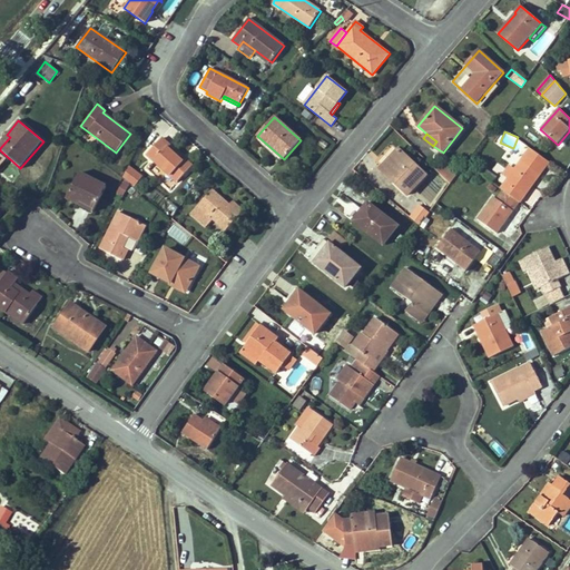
[(0,141),(0,148),(10,137),(7,135),(0,141)]
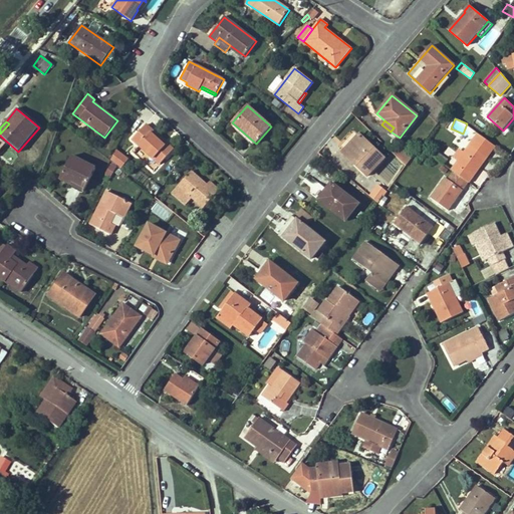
[(174,150),(146,124),(133,140),(160,165),(174,150)]
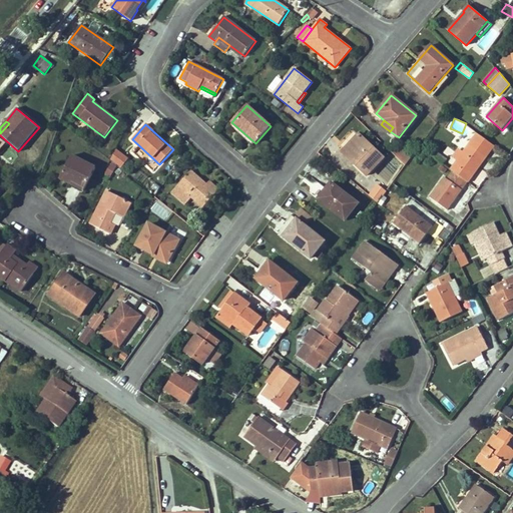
[(456,160),(450,169),(453,171),(468,182),(469,182),(495,146),(477,133),(463,151),(456,160)]
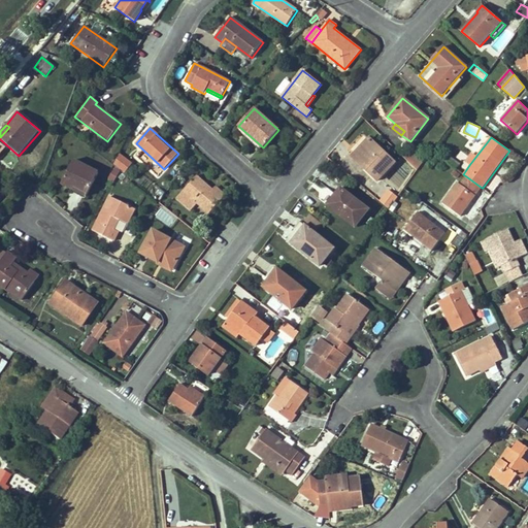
[(365,164),(380,178),(395,163),(369,138),(352,157),(363,167),(365,164)]
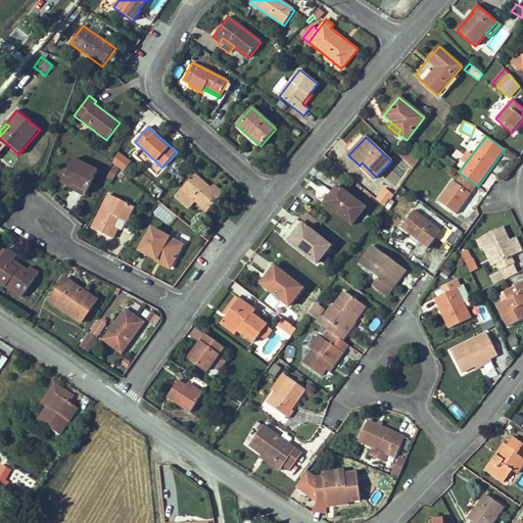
[(401,156),(413,168),(418,161),(407,150),(401,156)]
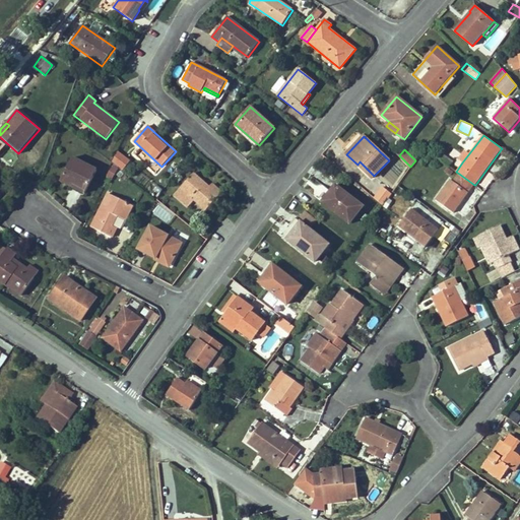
[(458,159),(462,163),(469,153),(464,150),(458,159)]
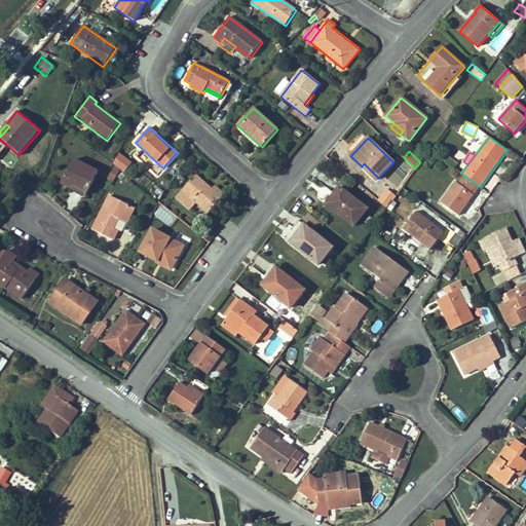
[(117,155),(113,164),(124,174),(130,165),(117,155)]
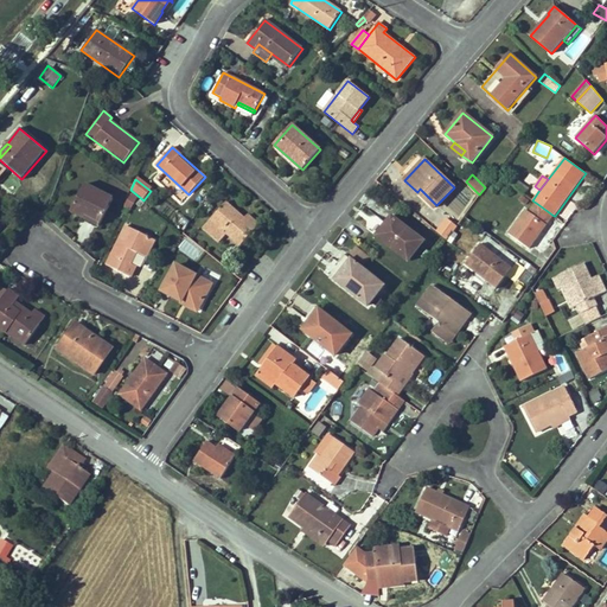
[(512,186),(524,195),(529,189),(517,180),(512,186)]
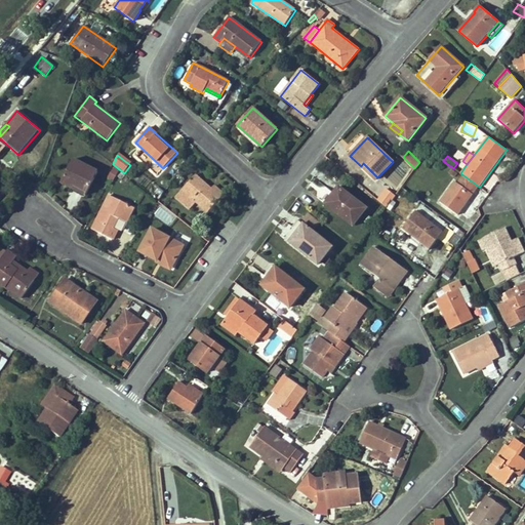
[(73,159),(62,183),(72,189),(73,186),(87,193),(98,172),(73,159)]
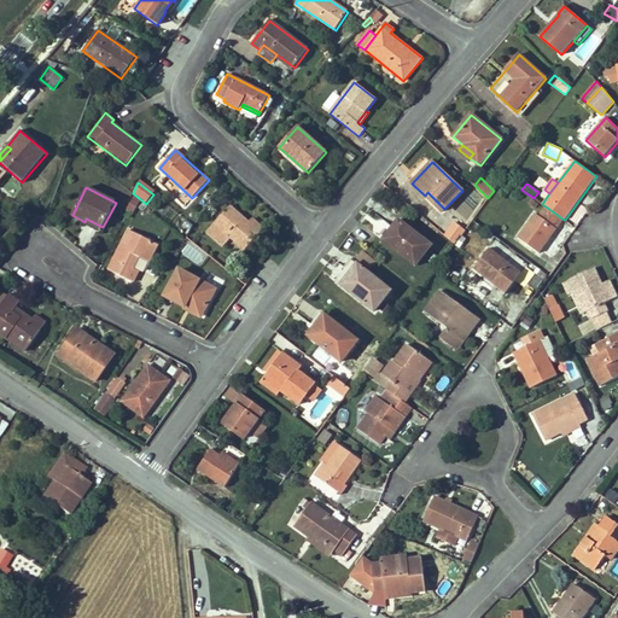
[(442,213),(444,209),(427,192),(425,196),(442,213)]
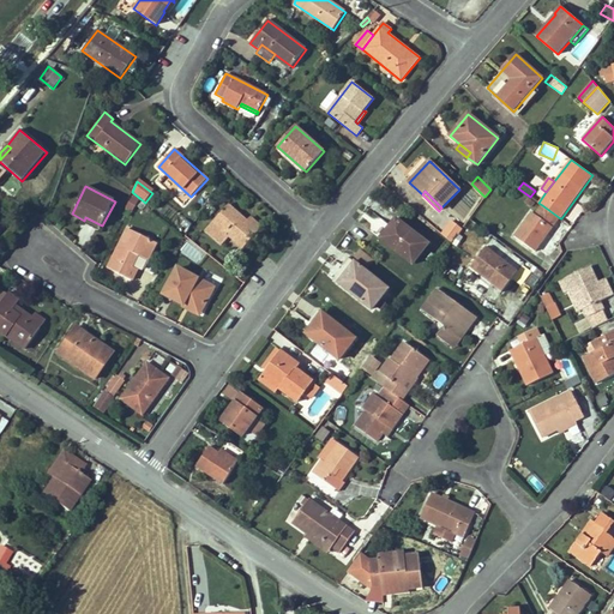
[(257,234),(245,223),(247,221),(228,205),(205,230),(222,245),(230,236),(244,248),(257,234)]
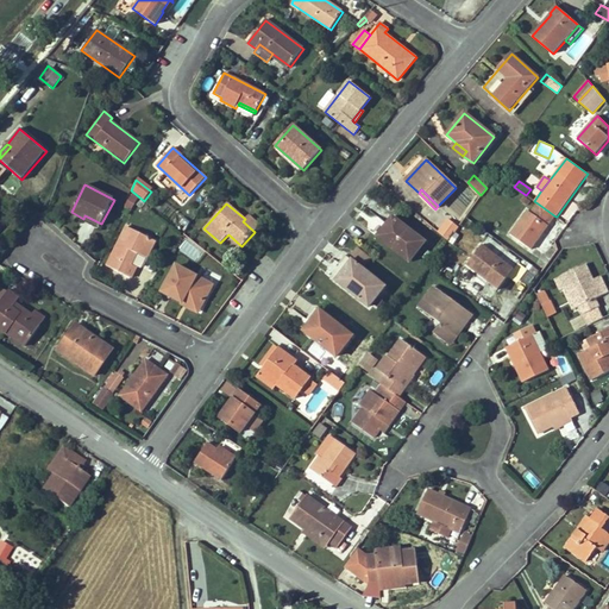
[(556,217),(538,203),(531,213),(527,211),(510,234),(532,250),(556,217)]
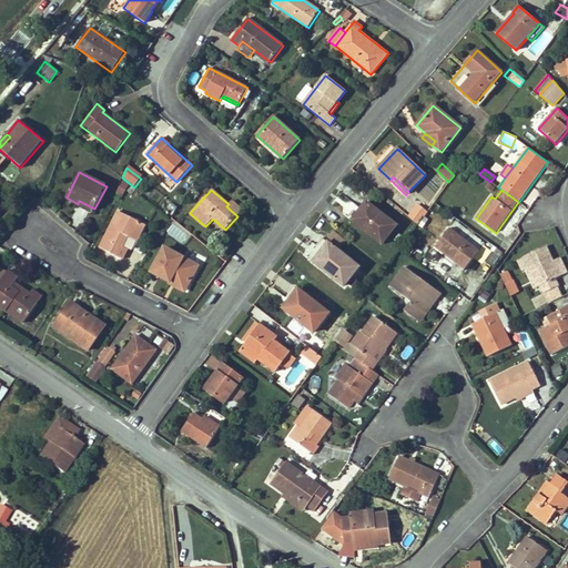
[(243,211),(232,201),(229,204),(226,206),(237,216),(243,211)]
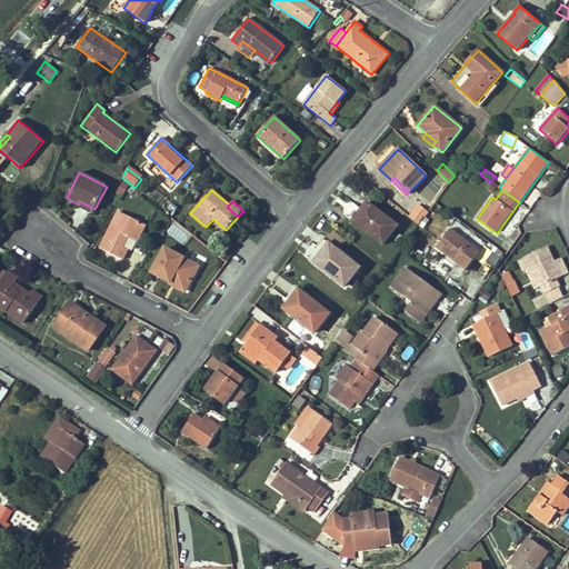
[(367,202),(352,221),(382,245),(398,226),(367,202)]
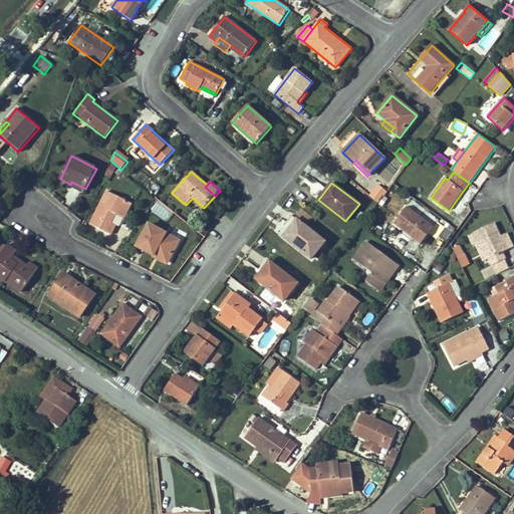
[(377,186),(370,196),(378,203),(387,193),(377,186)]
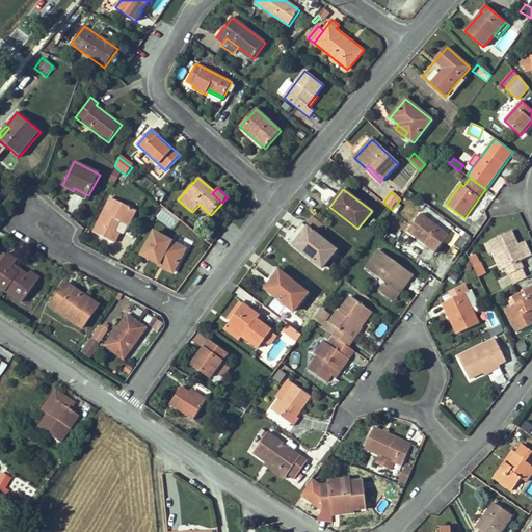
[(120,234),(125,234),(136,211),(110,197),(94,232),(115,243),(120,234)]
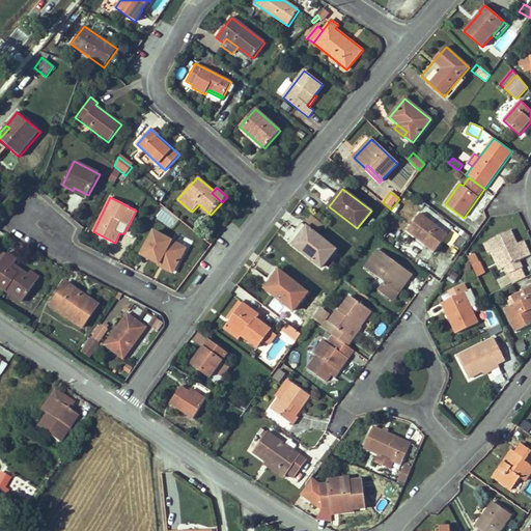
[(426,207),(421,215),(436,226),(441,219),(426,207)]
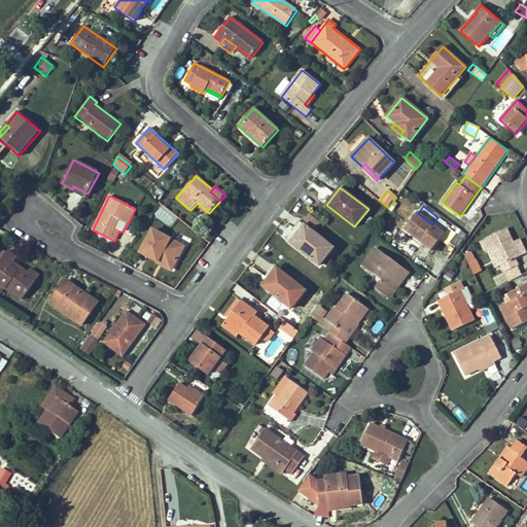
[(432,224),(418,213),(403,231),(430,251),(450,226),(437,217),(432,224)]
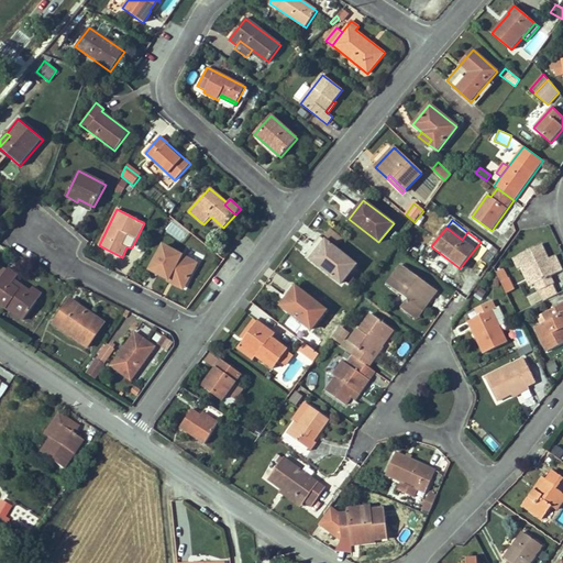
[(392,240),(399,244),(404,238),(397,232),(392,240)]
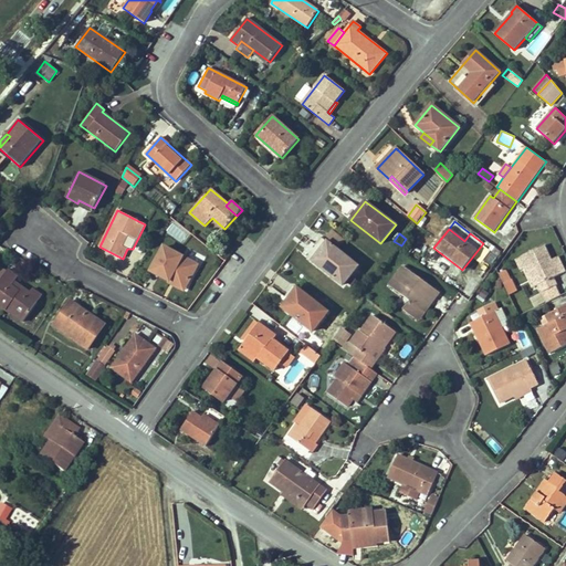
[(349,276),(358,266),(321,237),(305,257),(343,285),(345,282),(349,276)]
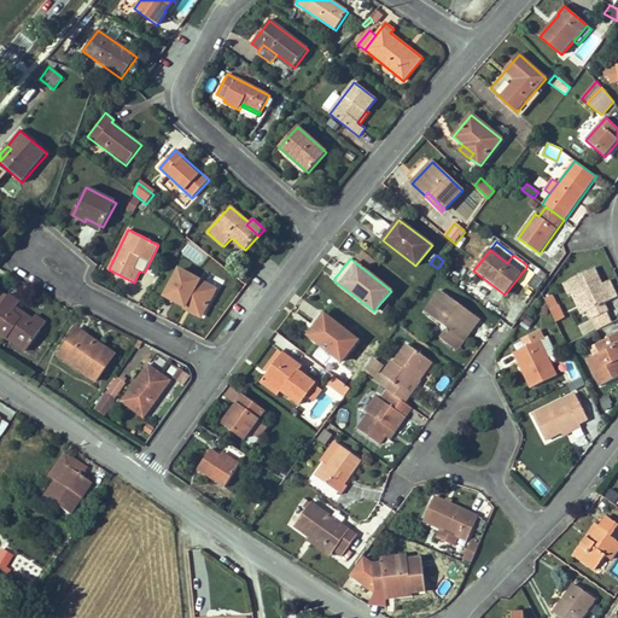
[(583,314),(587,312),(590,320),(607,312),(604,304),(617,297),(608,281),(602,285),(594,268),(564,285),(569,295),(572,293),(583,314)]
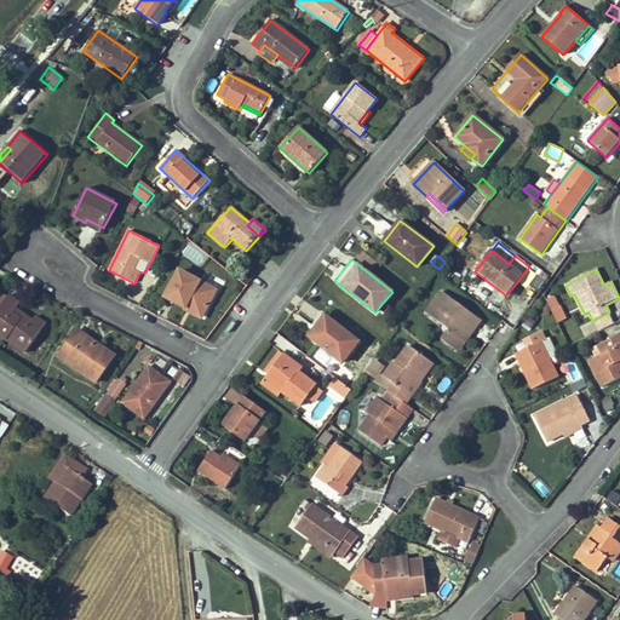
[(187,306),(204,316),(217,291),(179,270),(165,297),(185,309),(187,306)]
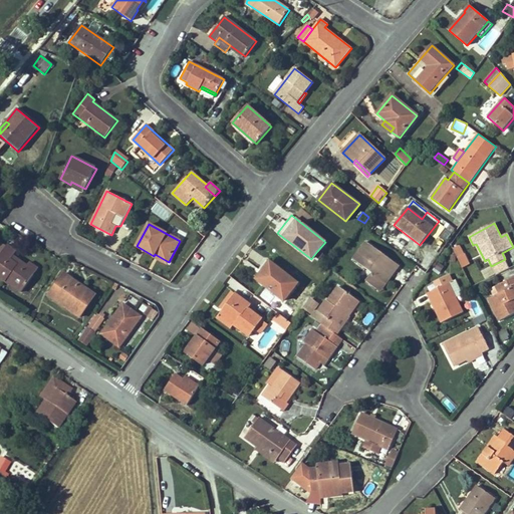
[(373,274),(367,282),(375,289),(390,270),(394,273),(400,266),(366,241),(353,259),(373,274)]
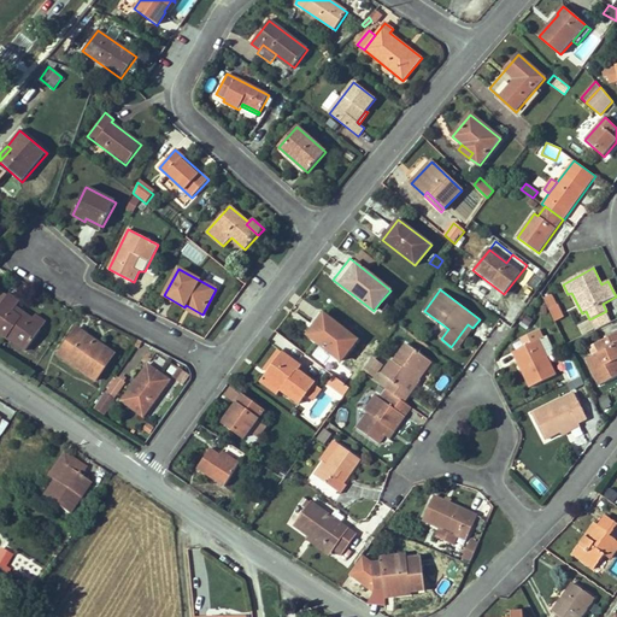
[(19,301),(9,294),(7,295),(1,305),(0,306),(0,333),(25,352),(40,330),(30,323),(33,319),(24,312),(21,317),(13,311),(16,306),(19,301)]
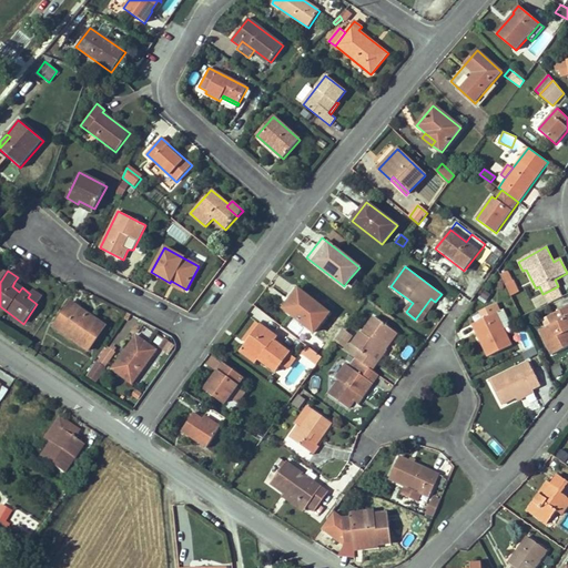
[(501,276),(506,285),(513,281),(508,272),(501,276)]
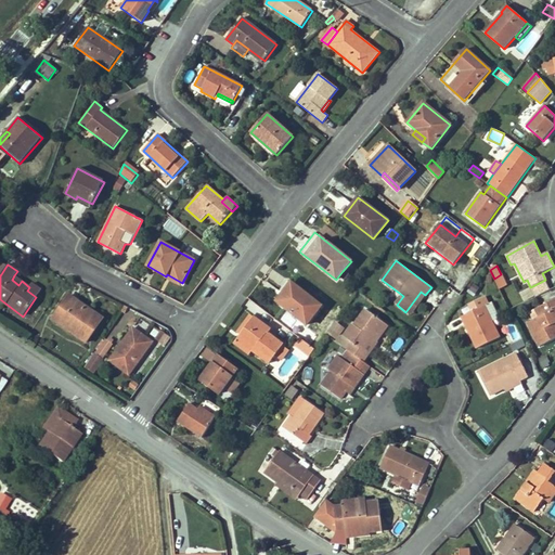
[(344,281),(348,275),(343,271),(338,276),(344,281)]
